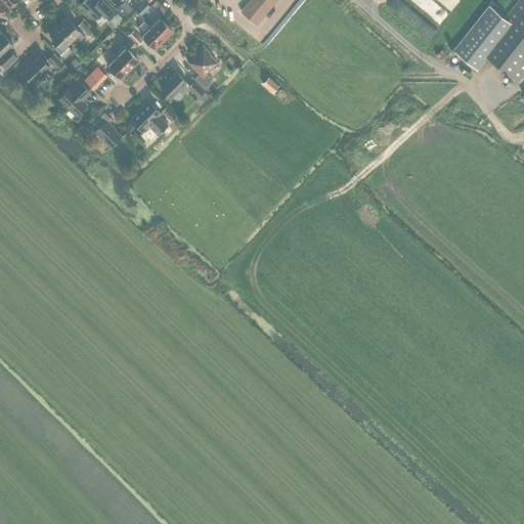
[(103,2),(99,6),(92,0),(85,0),(80,5),(94,18),(99,13),(103,18),(112,10),(103,2)]
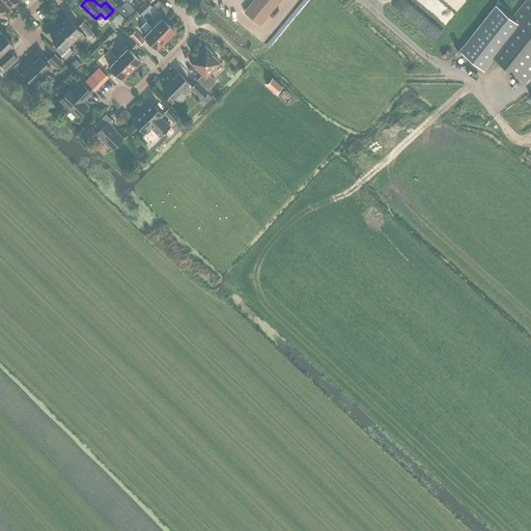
[(121,0),(123,1),(116,7),(124,17),(139,3),(135,0),(121,0)]
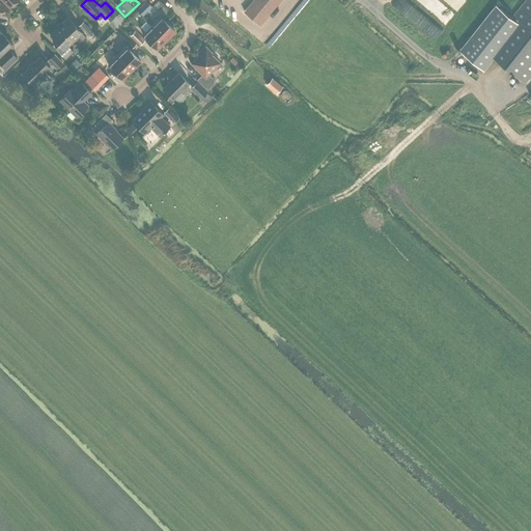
[(253,0),(244,12),(259,25),(280,0),(253,0)]
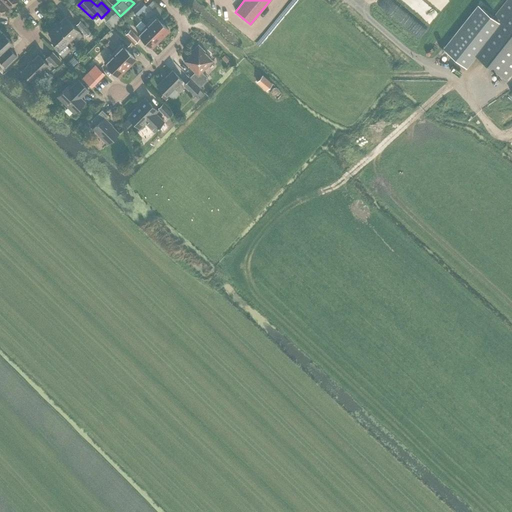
[(394,0),(382,0),(379,4),(418,38),(427,27),(394,0)]
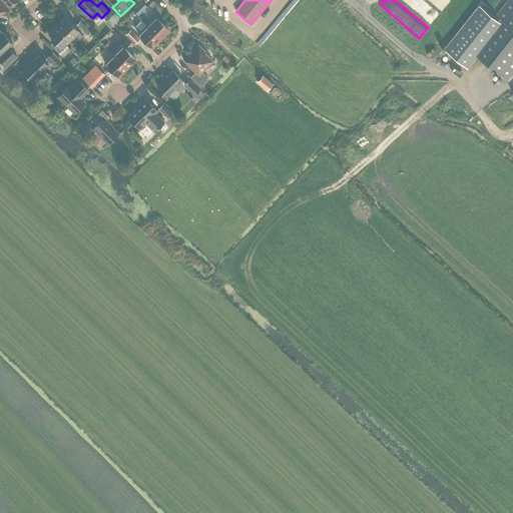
[(468,68),(478,56),(507,80),(512,72),(512,0),(508,0),(495,17),(479,5),(444,49),(468,68)]
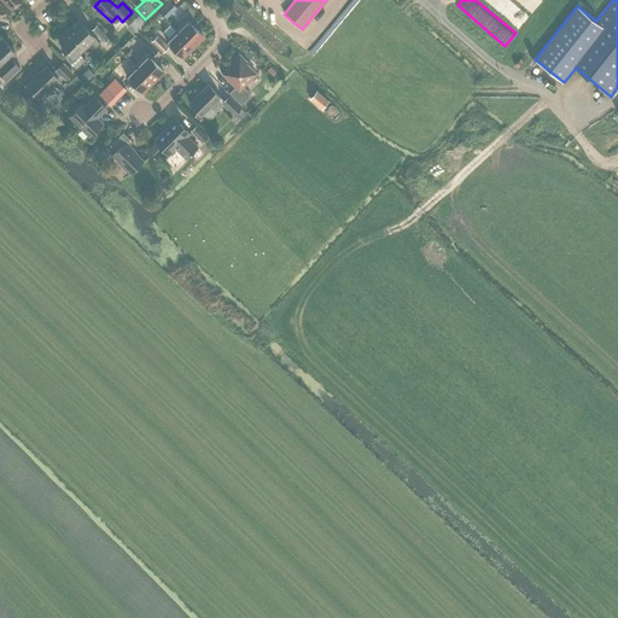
[(176,9),(169,1),(158,11),(165,18),(176,9)]
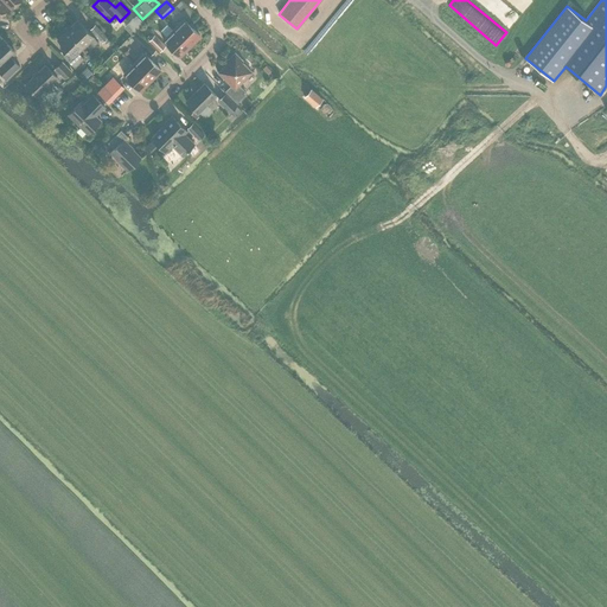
[(136,16),(129,21),(138,29),(144,23),(136,16)]
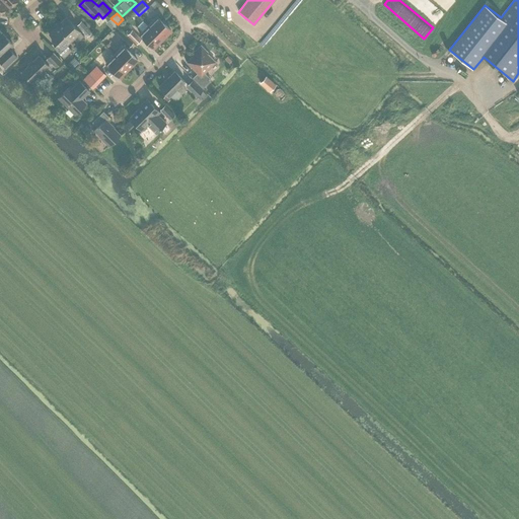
[(171,31),(157,17),(148,25),(162,40),(171,31)]
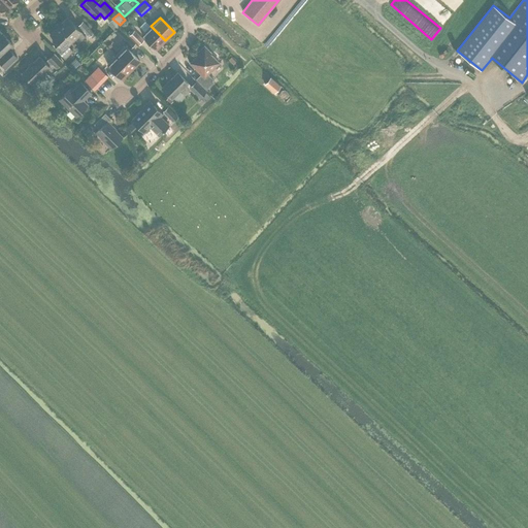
[(85,37),(67,19),(58,27),(72,41),(77,37),(81,40),(85,37)]
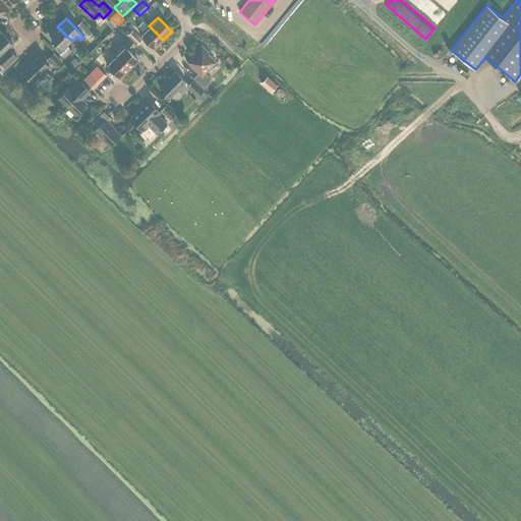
[(77,26),(88,37),(92,33),(81,22),(77,26)]
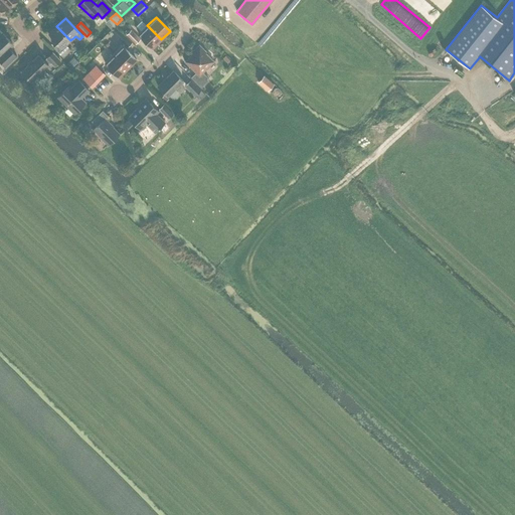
[(152,48),(161,39),(147,25),(138,34),(152,48)]
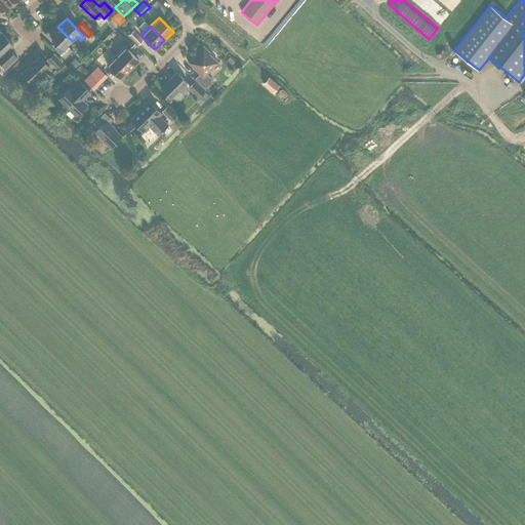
[(68,46),(72,41),(57,27),(49,35),(58,44),(54,49),(65,59),(72,51),(68,46)]
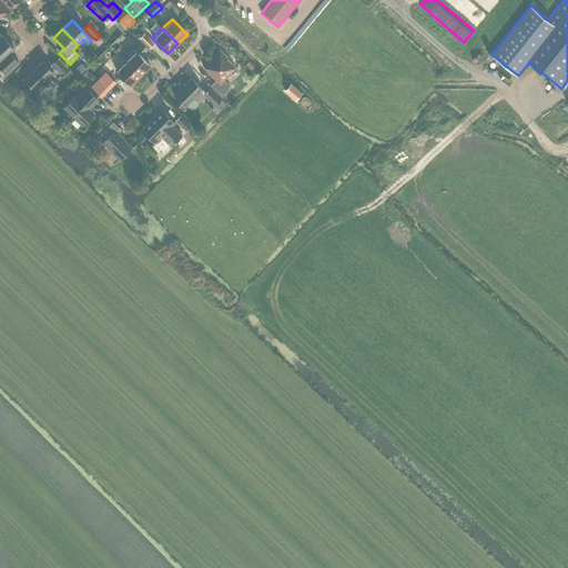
[(149,49),(154,43),(144,33),(143,36),(140,39),(149,49)]
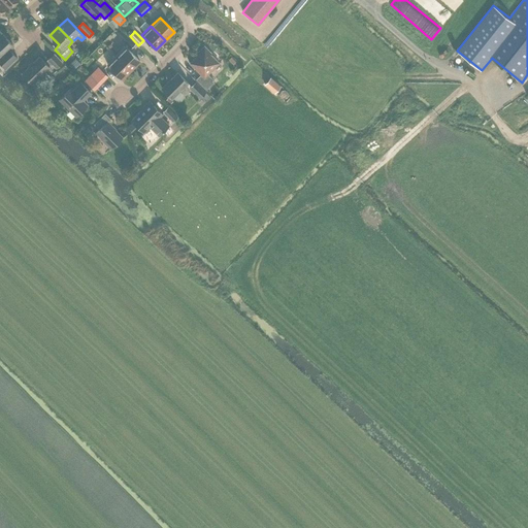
[(18,58),(9,50),(12,46),(2,35),(0,36),(0,63),(5,69),(18,58)]
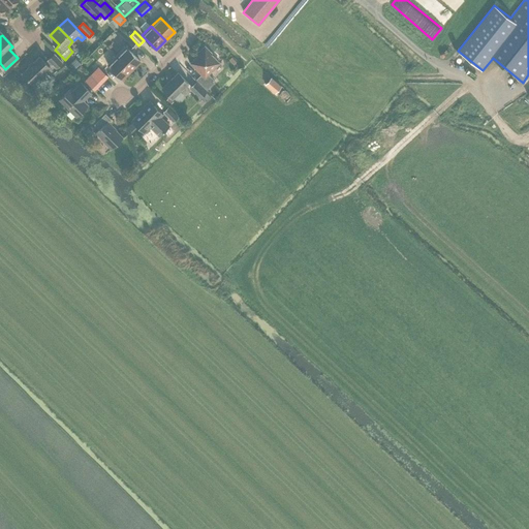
[(130,49),(135,44),(126,35),(122,40),(130,49)]
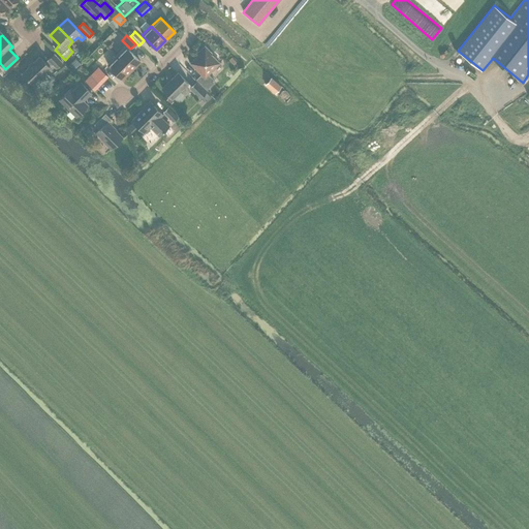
[(208,74),(219,63),(211,55),(212,54),(205,47),(197,54),(198,55),(190,63),(201,74),(196,80),(206,90),(214,82),(208,74)]
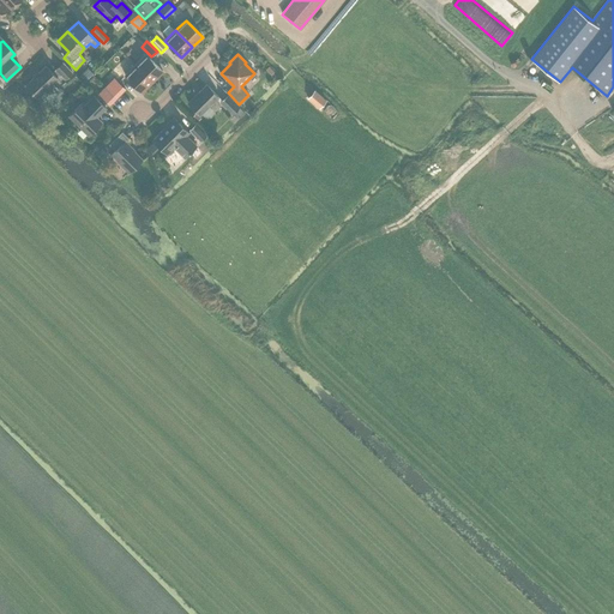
[(162,72),(145,55),(136,65),(152,82),(162,72)]
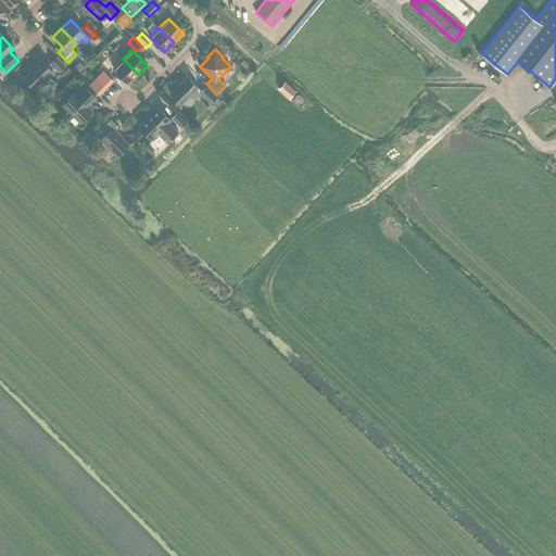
[(55,68),(59,72),(65,66),(57,57),(47,65),(41,60),(23,77),(34,89),(55,68)]
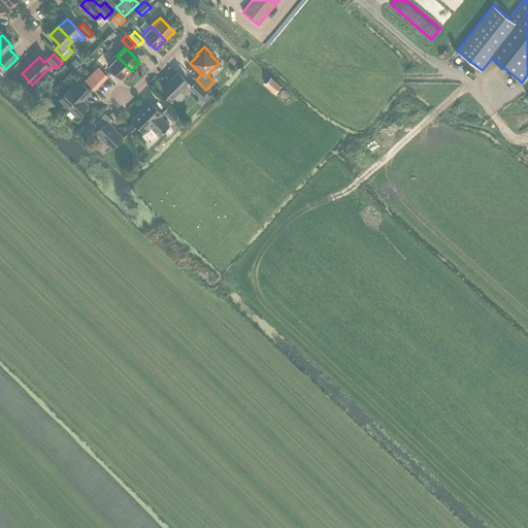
[(122,79),(131,70),(117,56),(107,65),(122,79)]
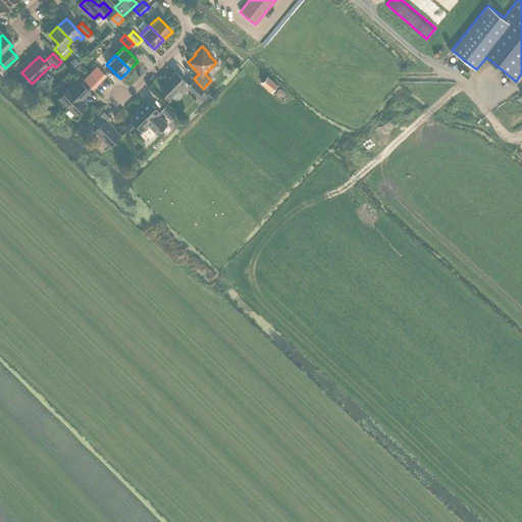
[(100,68),(104,64),(95,56),(91,60),(100,68)]
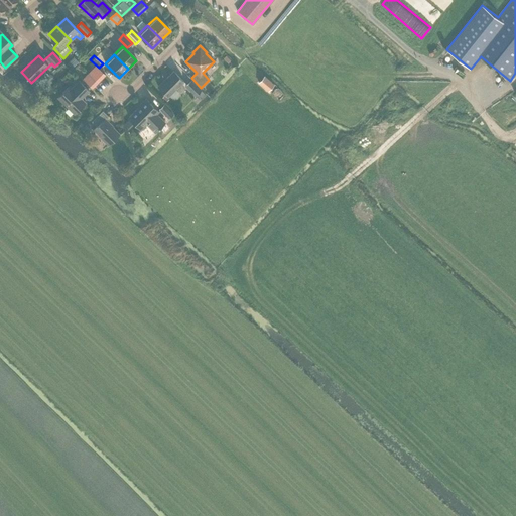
[(100,70),(93,78),(98,83),(105,75),(100,70)]
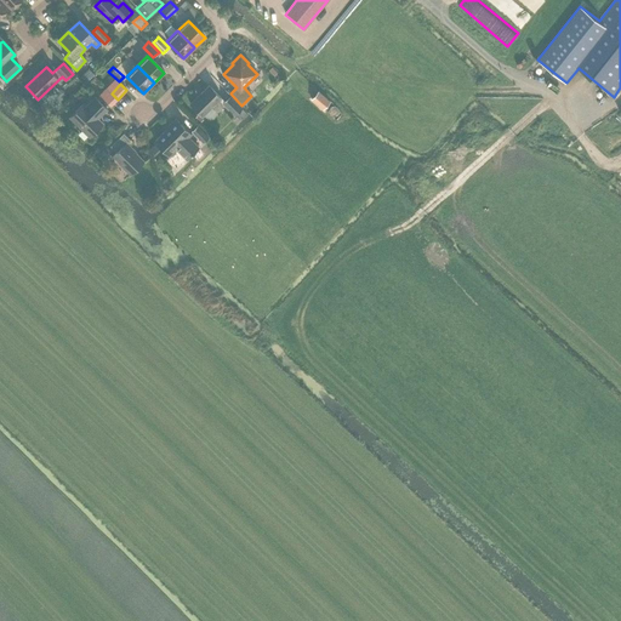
[(214,112),(214,110),(211,108),(221,98),(209,86),(191,104),(203,117),(204,115),(206,118),(206,119),(208,119),(209,119),(210,120),(211,120),(212,119),(214,119),(214,118),(215,117),(215,115),(215,114),(215,113),(215,112),(214,112)]
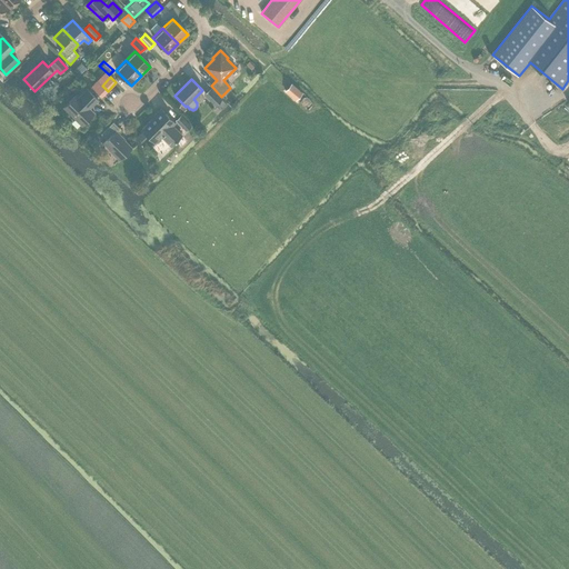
[(107,92),(97,81),(91,87),(101,98),(107,92)]
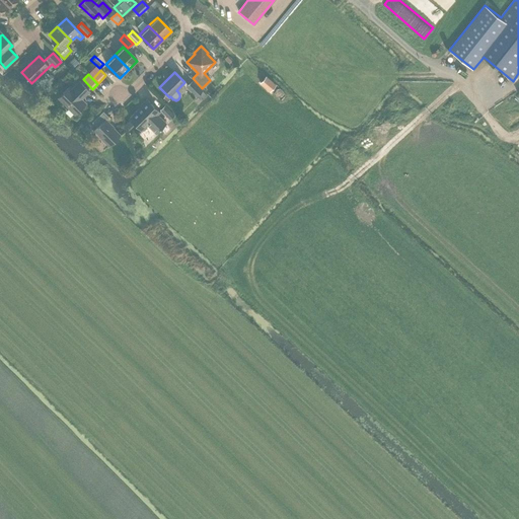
[(275,84),(266,76),(260,83),(270,91),(275,84)]
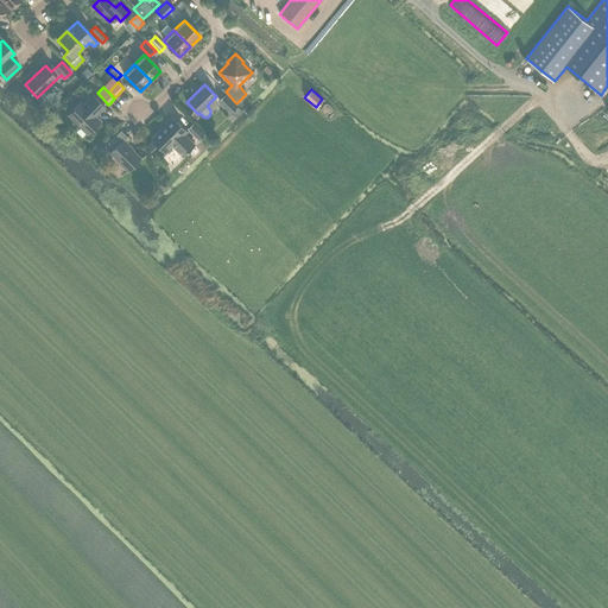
[(68,115),(87,134),(101,121),(95,116),(105,107),(93,95),(83,105),(81,102),(68,115)]
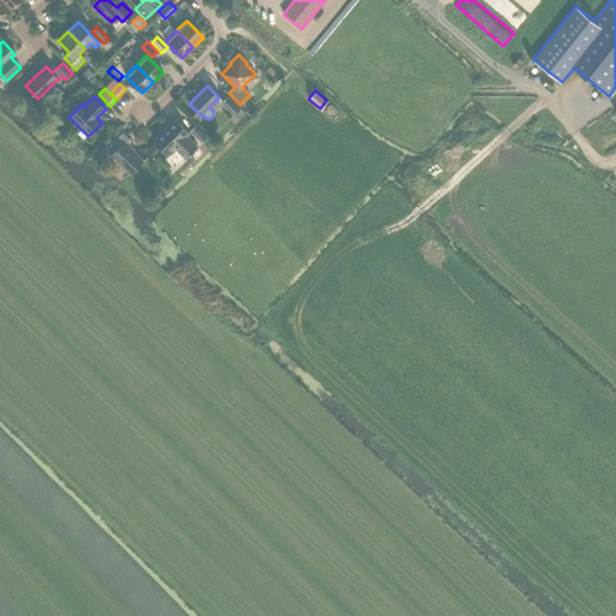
[(221,102),(232,114),(240,108),(227,96),(221,102)]
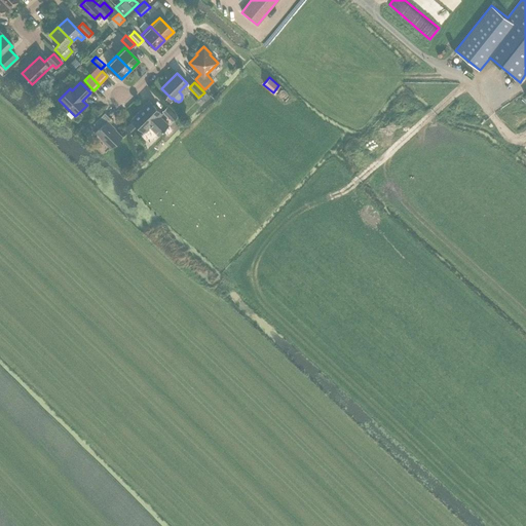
[(142,109),(130,119),(144,133),(149,126),(157,136),(167,125),(159,116),(161,114),(148,101),(142,108),(142,109)]
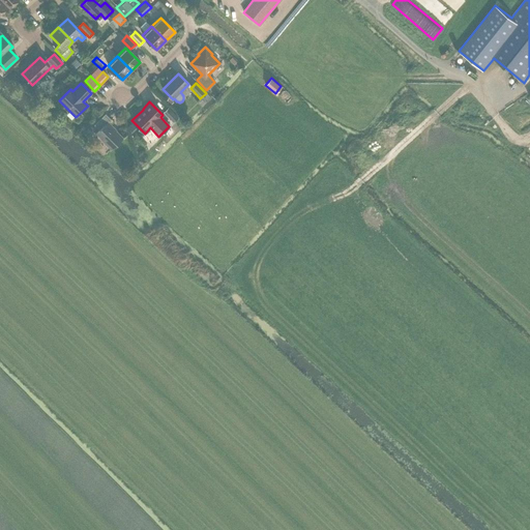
[(164,112),(173,122),(177,118),(168,108),(164,112)]
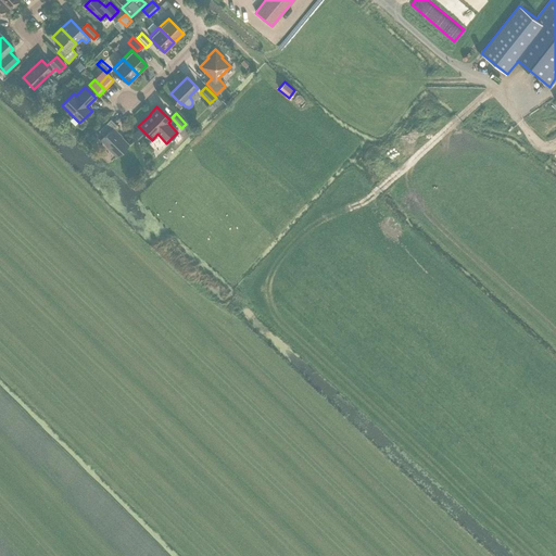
[(128,144),(113,128),(116,126),(110,119),(99,131),(104,137),(100,140),(116,156),(128,144)]
